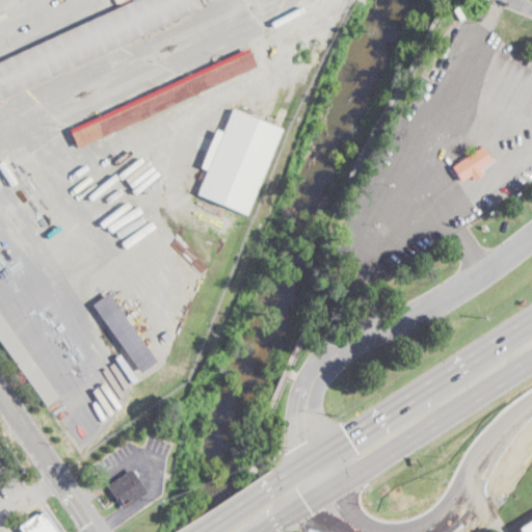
[(106,51),(0,100),(0,60),(106,11),(131,0),(197,0),(202,7),(151,30),(106,51)]
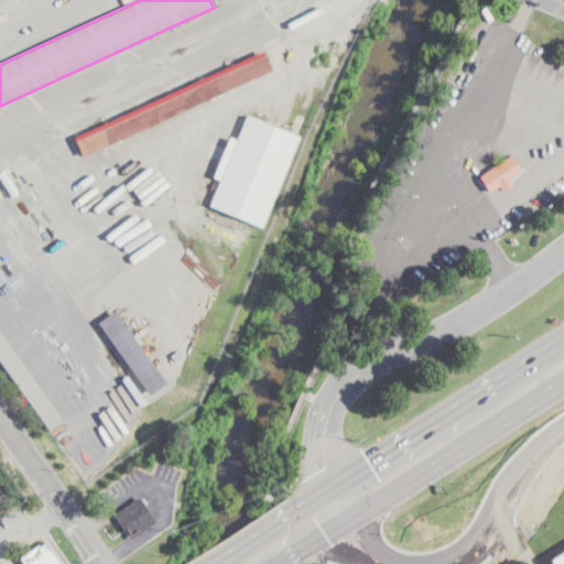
[(112,143),(82,156),(73,138),(112,120),(262,51),(271,71),(112,143)]
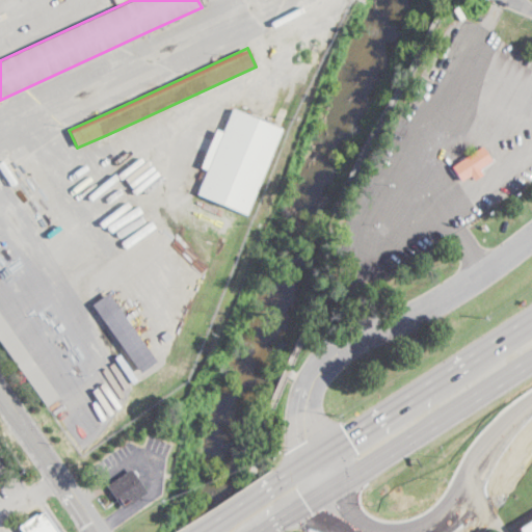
[(282,129),(245,214),(197,194),(207,170),(200,167),(215,129),(222,132),(233,108),(266,123),(273,126),(280,129),(282,129)]
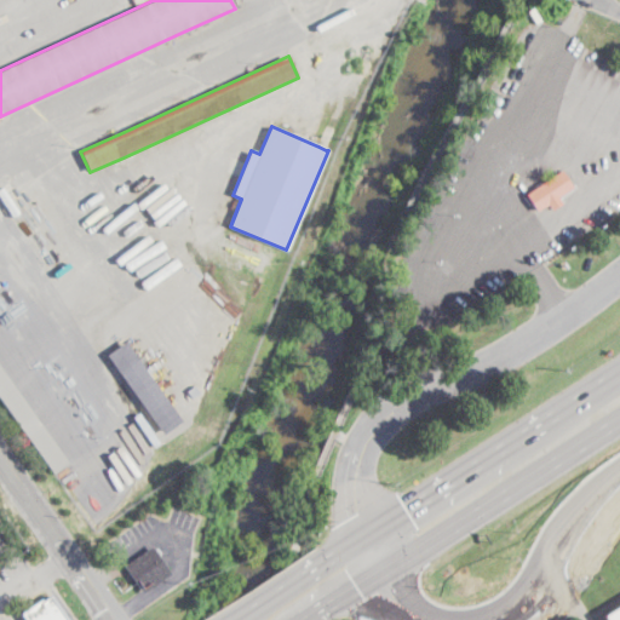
[(557,197),(561,204),(552,210),(547,204),(537,211),(537,210),(527,195),(562,172),(573,188),(557,197)]
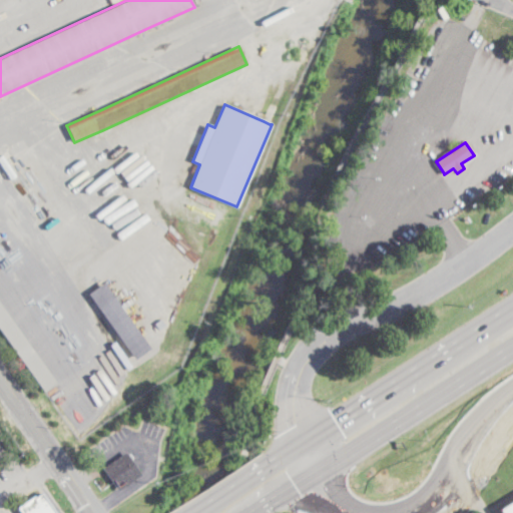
[(151,349),(135,361),(101,313),(88,294),(101,285),(104,283),(151,349)]
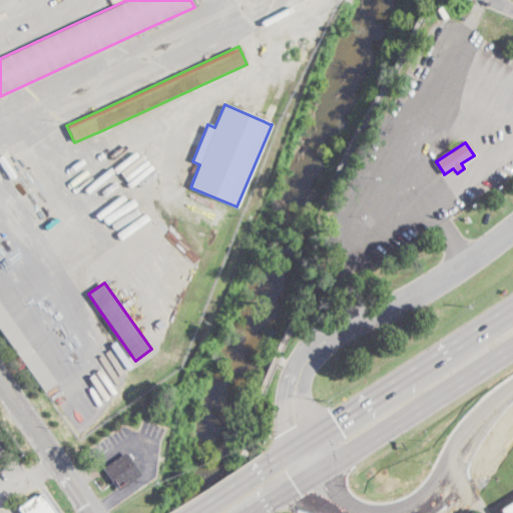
[(21,360),(45,392),(57,383),(34,351),(21,360)]
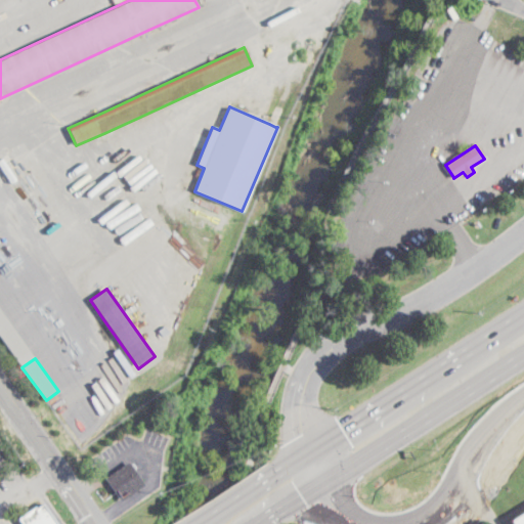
[(145,485),(121,501),(121,500),(116,493),(114,490),(104,478),(129,462),(145,485)]
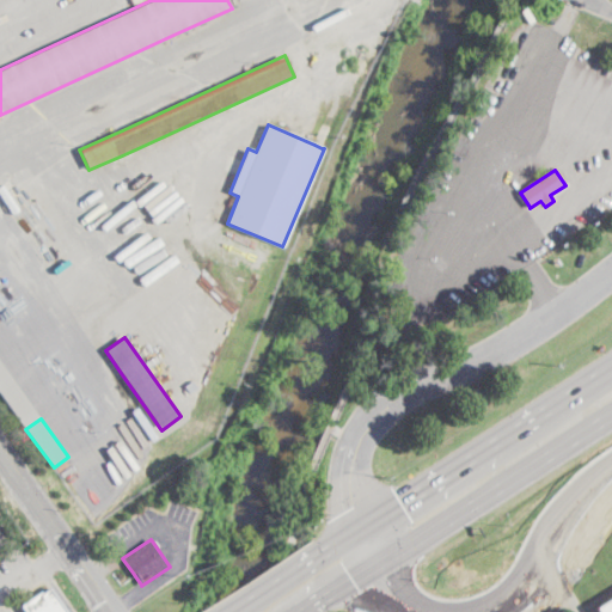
[(49,588),(66,611),(25,611),(23,607),(20,605),(40,592),(42,594),(49,588)]
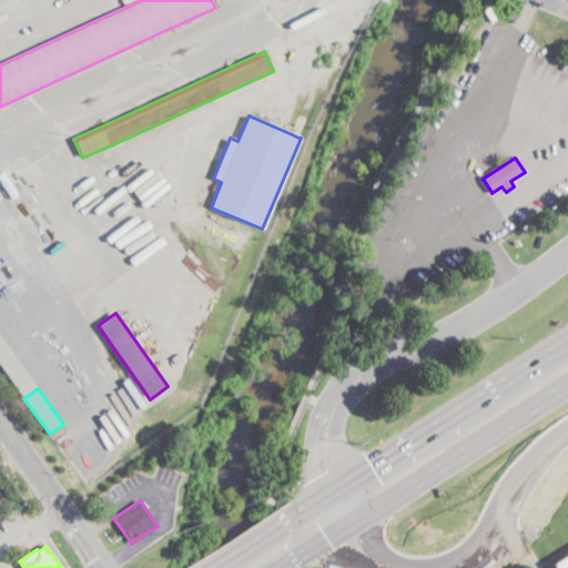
[(567,567),(554,567),(553,565),(559,560),(567,554),(567,567)]
